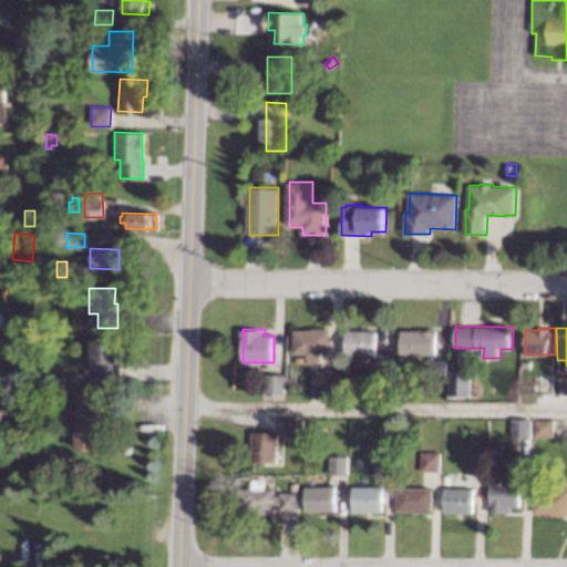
[(331,353),(322,353),(322,363),(309,362),(309,352),(295,352),(295,329),(331,330),(331,353)]
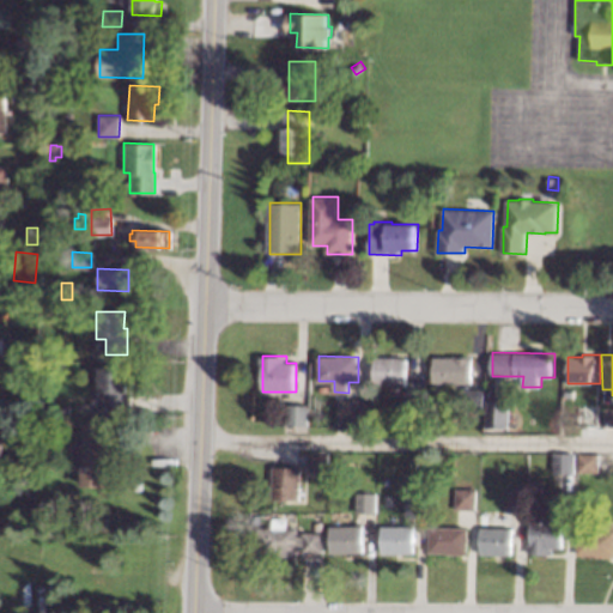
[(408,383),(374,383),(375,356),(408,356),(408,383)]
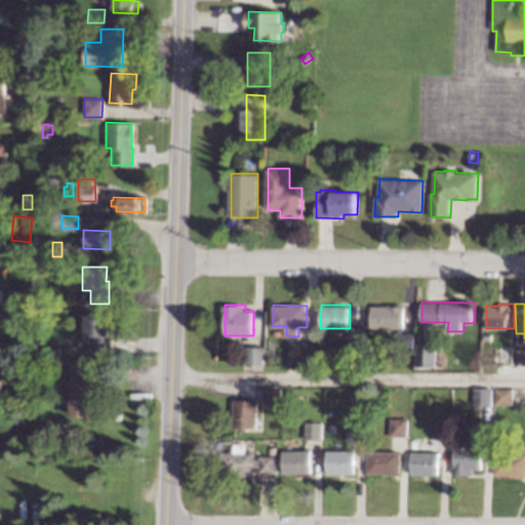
[(405,328),(372,328),(372,306),(406,306),(405,328)]
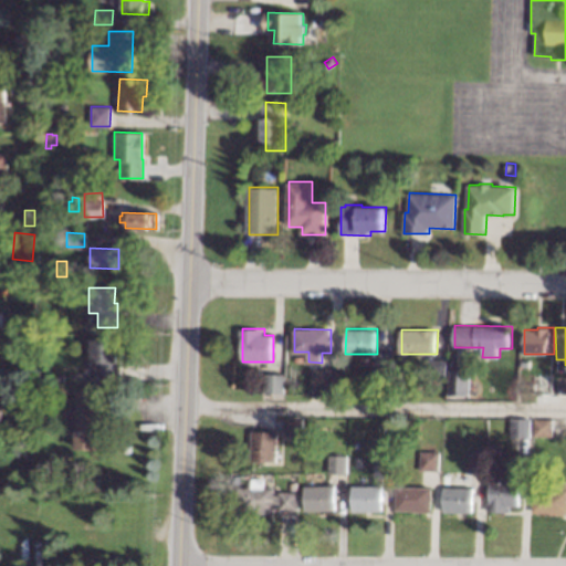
[(116,354),(119,354),(119,378),(90,378),(91,338),(116,338),(116,354)]
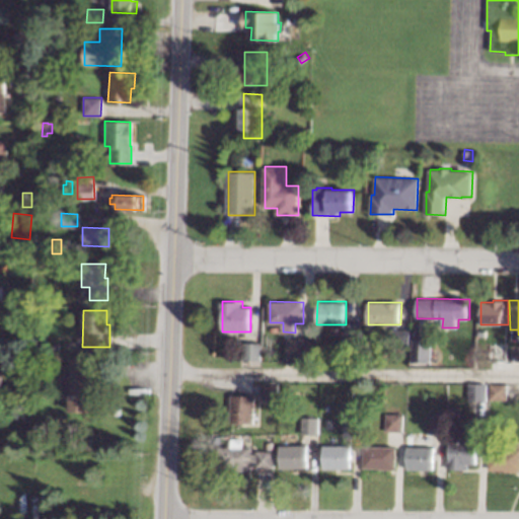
[(361,347),(344,347),(345,328),(347,328),(361,328),(361,347)]
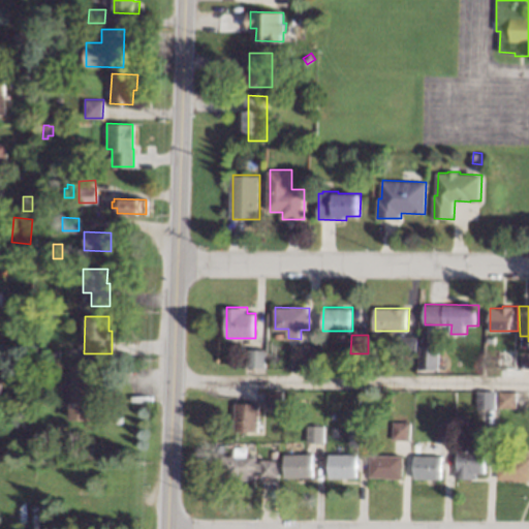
[(418,353),(401,353),(401,335),(407,335),(418,335),(418,353)]
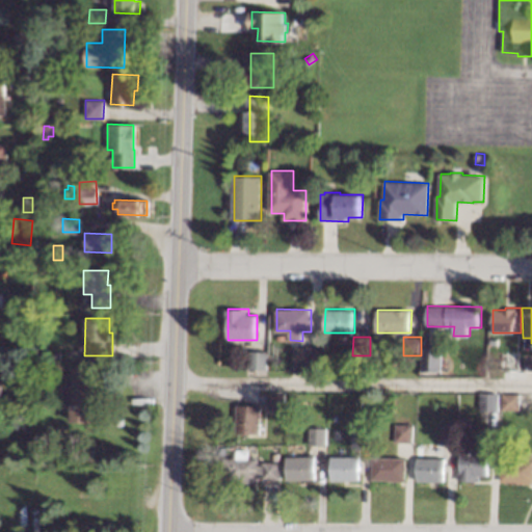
[(445,346),(444,370),(424,370),(424,345),(445,346)]
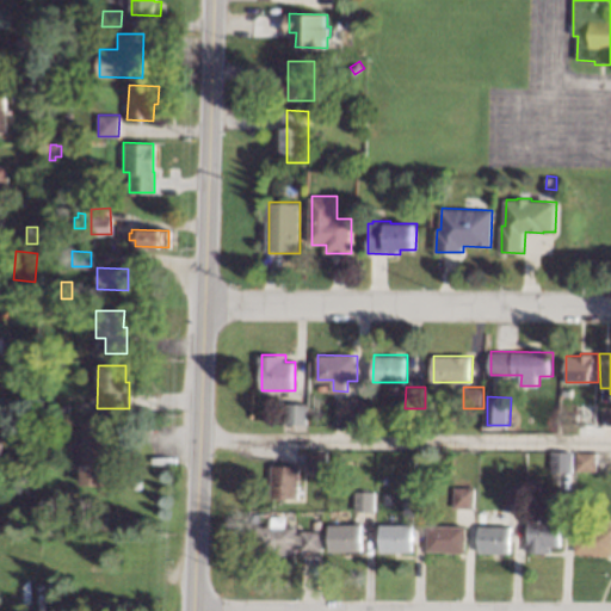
[(366,423),(340,423),(341,397),(366,397),(366,423)]
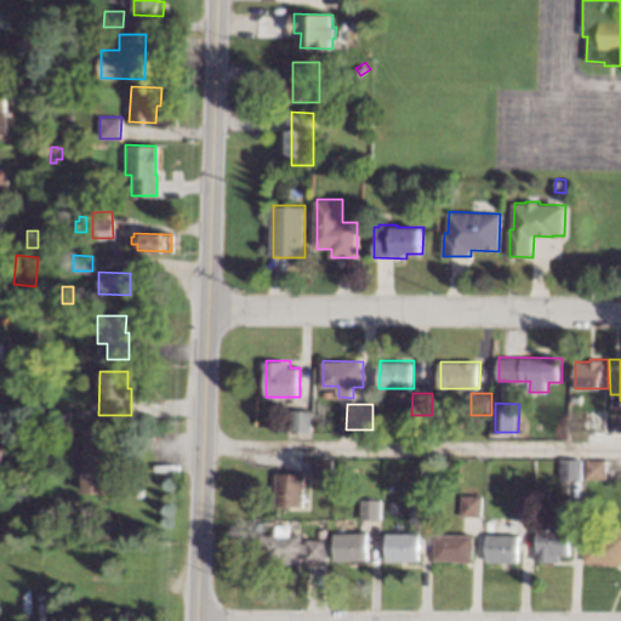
[(312,431),(292,431),(292,408),(312,408),(312,431)]
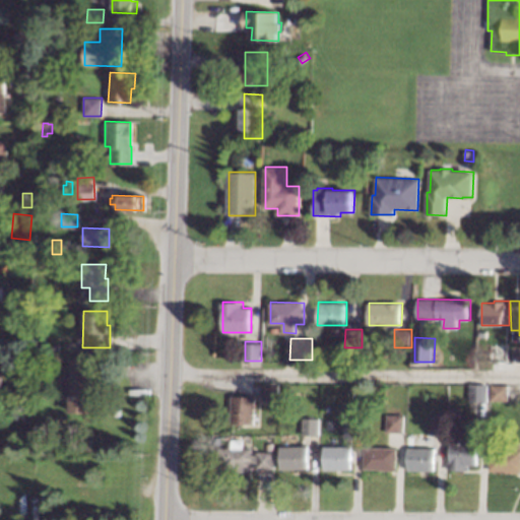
[(509,344),(509,363),(491,362),(492,343),(509,344)]
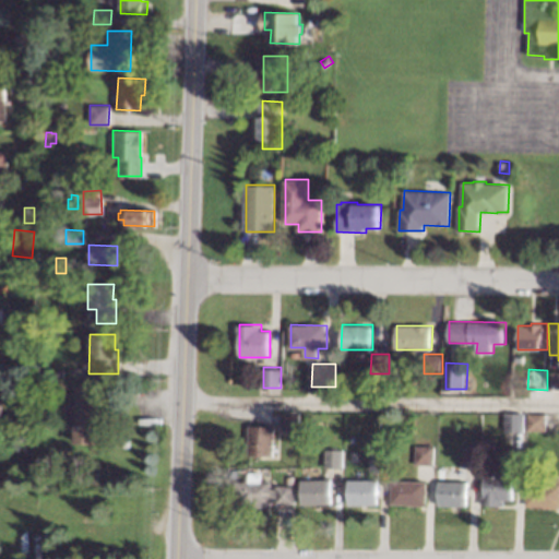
[(96,424),(106,424),(106,443),(73,443),(73,384),(96,384),(96,424)]
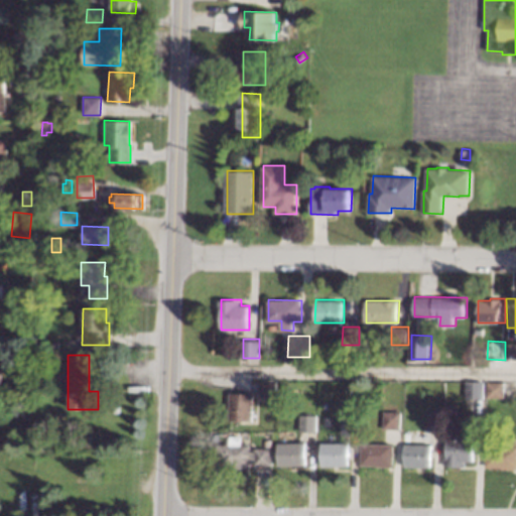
[(485,398),(466,397),(466,381),(485,381),(485,398)]
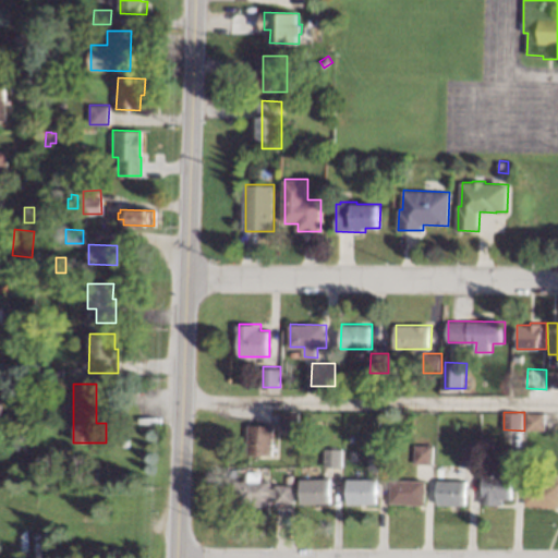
[(546,429),(528,429),(528,412),(546,412),(546,429)]
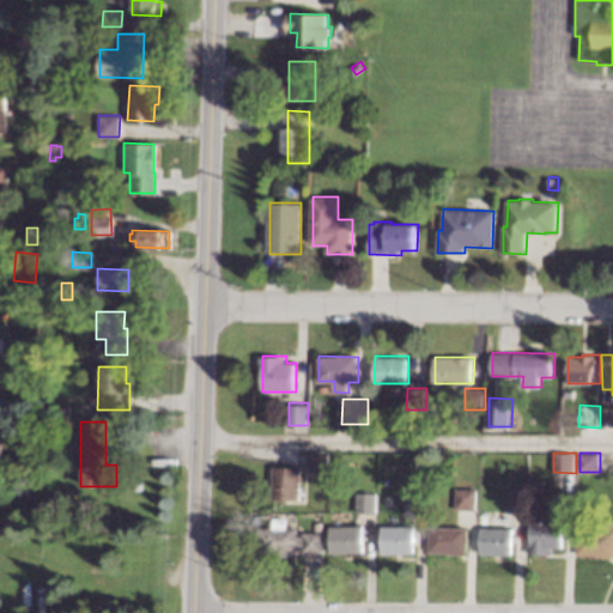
[(301,499),(272,499),(272,468),(302,468),(301,499)]
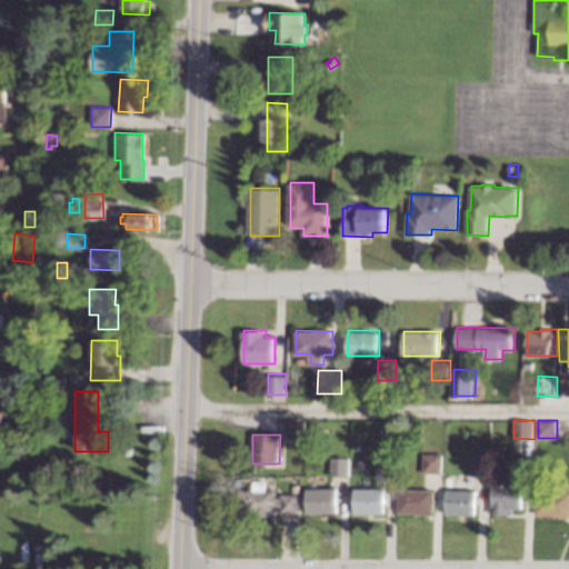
[(25,458),(11,458),(11,439),(25,440),(25,458)]
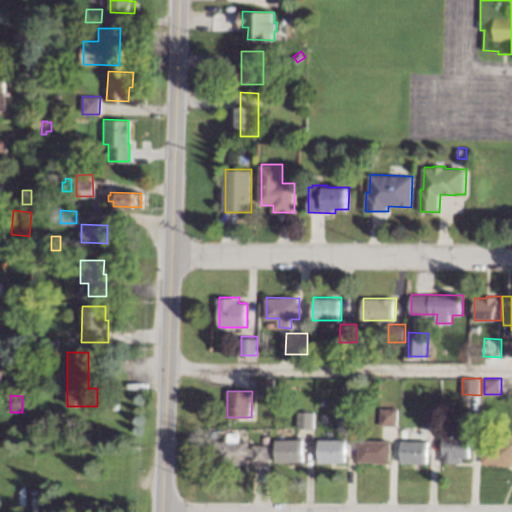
[(439,422),(424,422),(424,407),(440,407),(439,422)]
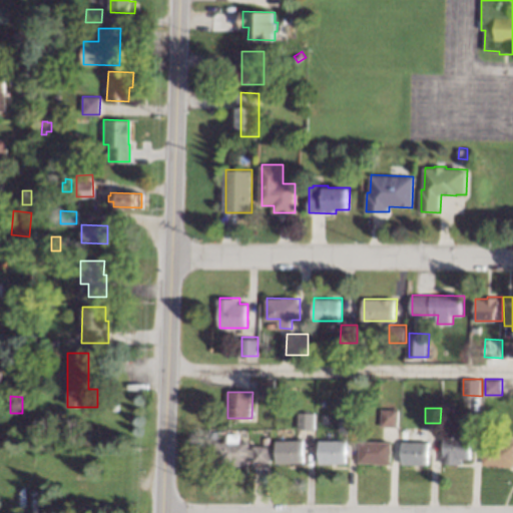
[(399,410),(398,426),(382,426),(383,409),(399,410)]
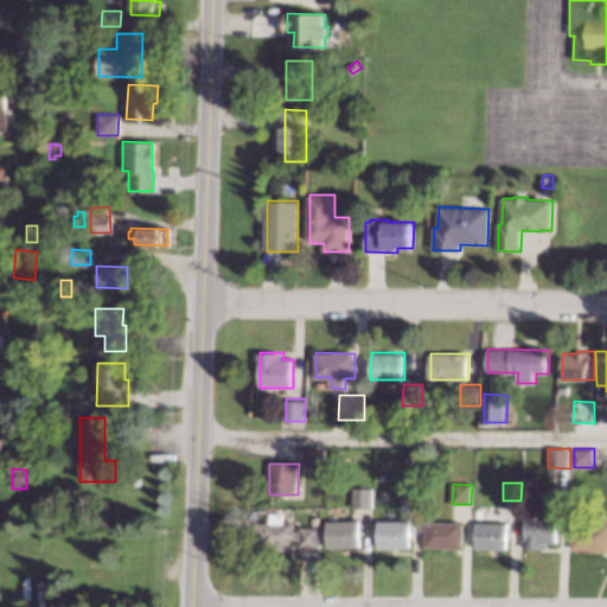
[(372,506),(353,506),(353,486),(372,486),(372,506)]
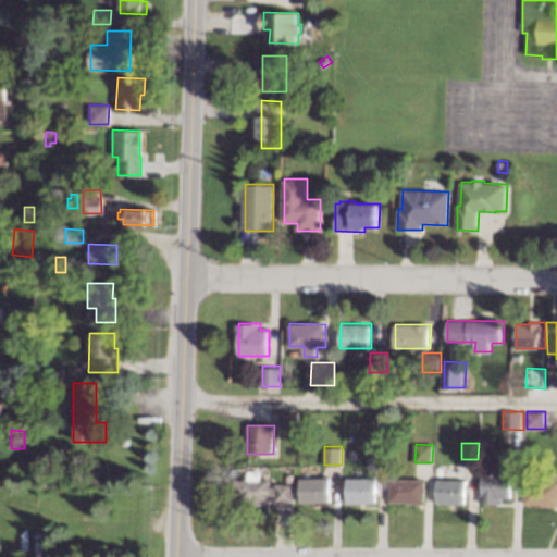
[(387,468),(370,468),(370,449),(387,449),(387,468)]
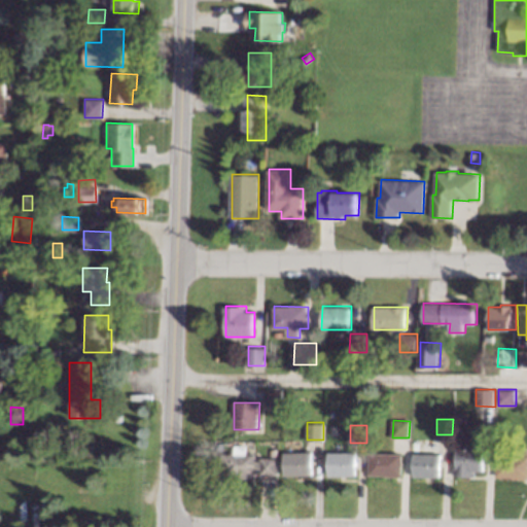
[(248,454),(256,454),(256,477),(222,477),(222,453),(236,453),(236,446),(248,446),(248,454)]
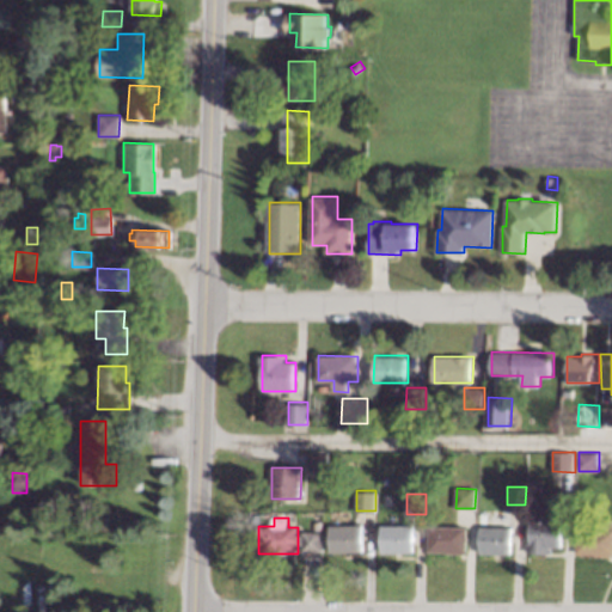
[(562,549),(554,549),(554,554),(531,554),(531,518),(562,518),(562,549)]
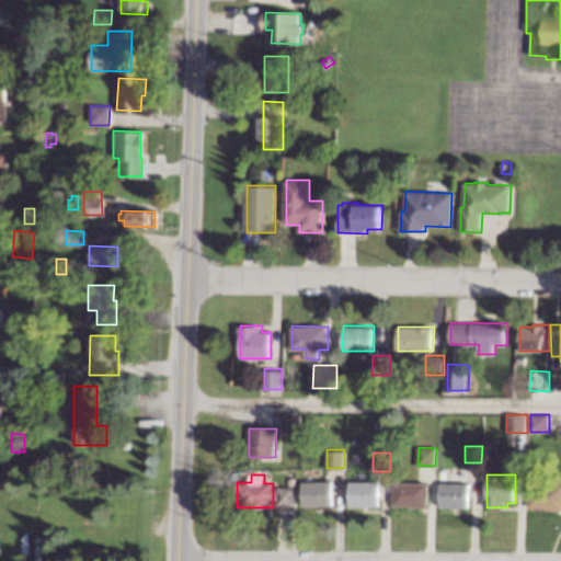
[(560,508),(529,508),(529,483),(552,483),(552,476),(560,476),(560,508)]
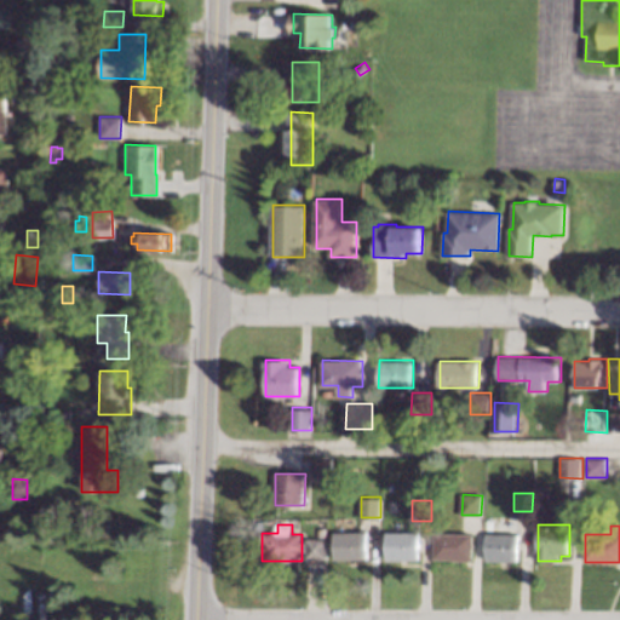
[(329,537),(320,537),(320,527),(329,527),(329,537)]
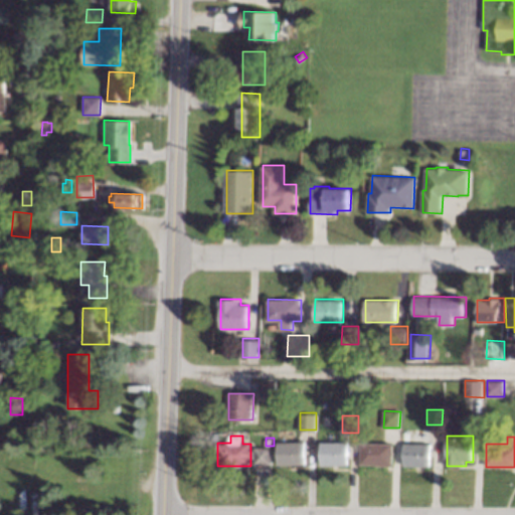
[(63,455),(49,455),(50,442),(63,442),(63,455)]
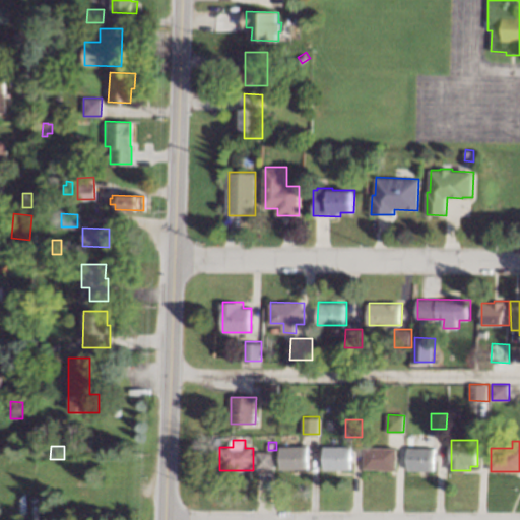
[(310,470),(280,470),(280,446),(310,447),(310,470)]
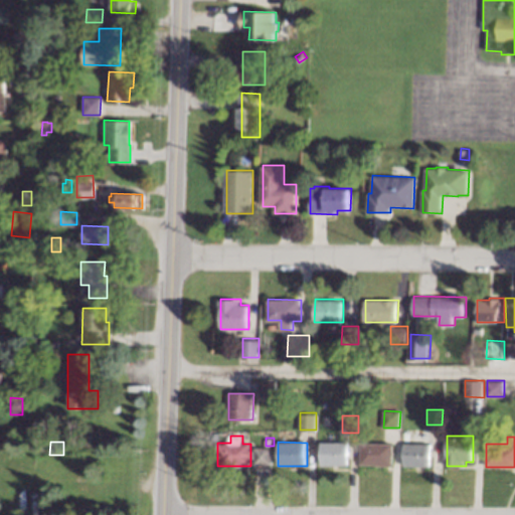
[(347,465),(321,465),(321,442),(348,442),(347,465)]
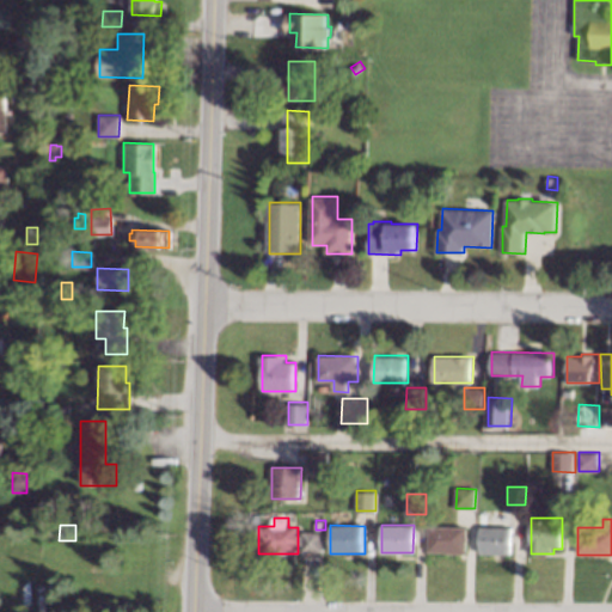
[(469,555),(429,555),(429,525),(469,525),(469,555)]
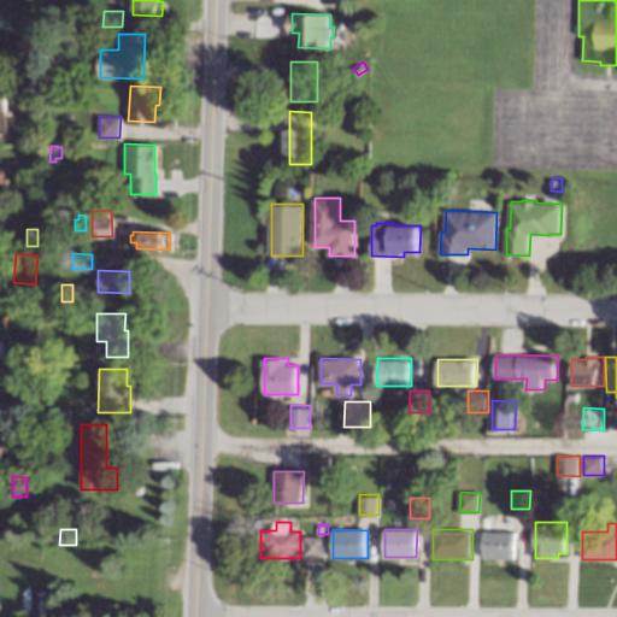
[(518,560),(483,559),(483,529),(519,529),(518,560)]
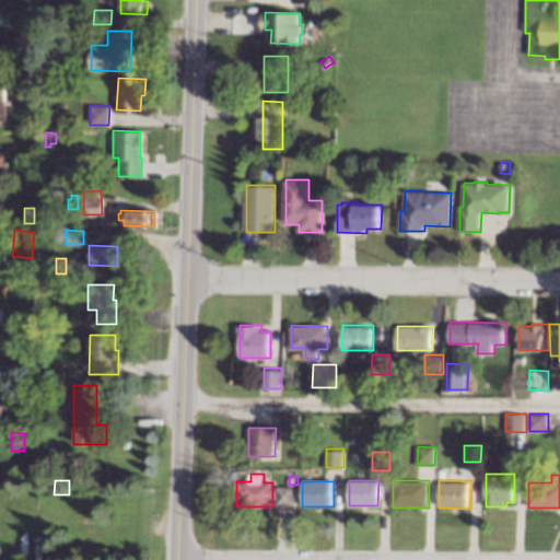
[(296,504),(278,504),(278,496),(273,496),(273,489),(278,489),(278,486),(296,486),(296,504)]
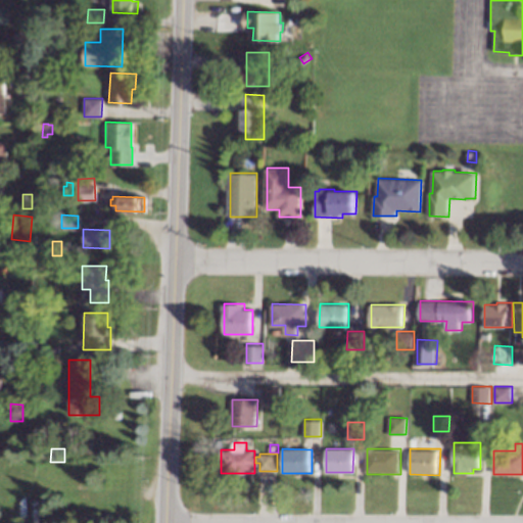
[(44,520),(33,520),(33,518),(20,518),(20,509),(26,509),(26,505),(32,505),(32,501),(43,500),(44,520)]
